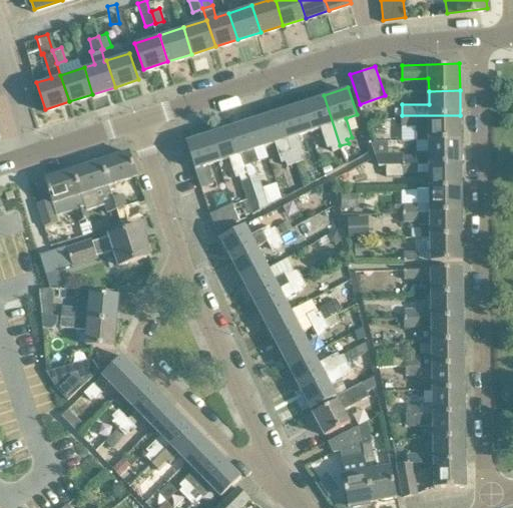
[(332,148),(340,145),(324,95),(300,103),(309,130),(321,126),(328,145),(331,144),(332,148)]
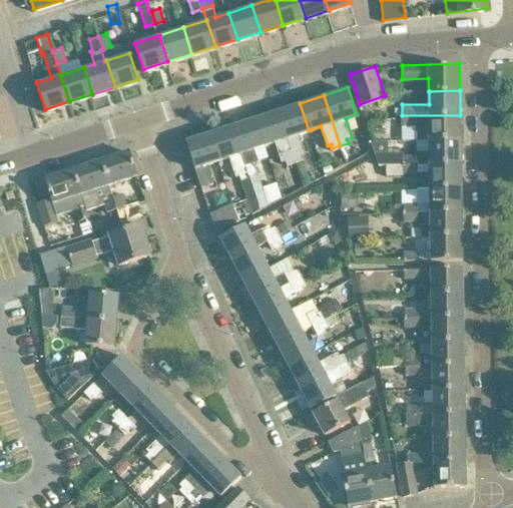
[(300,103),(277,110),(293,160),(296,159),(304,157),(302,153),(306,152),(300,133),(309,130),(300,103)]
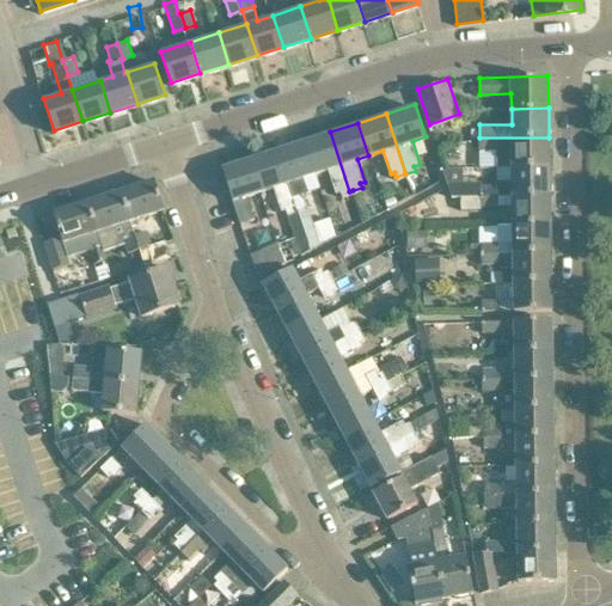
[(304,140),(313,172),(329,167),(334,182),(340,179),(343,194),(349,191),(330,132),(304,140)]
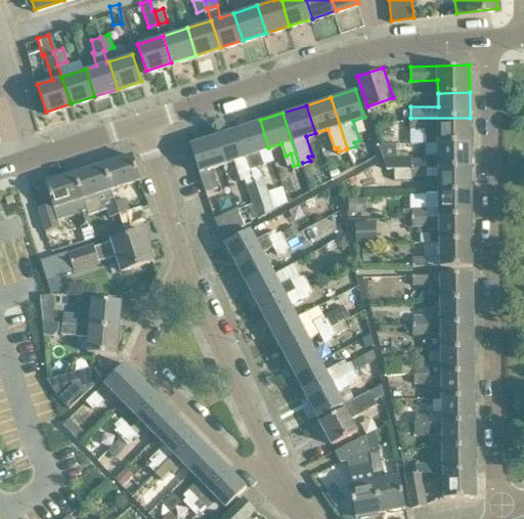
[(428,144),(470,142),(470,118),(410,118),(410,127),(428,127),(428,144)]
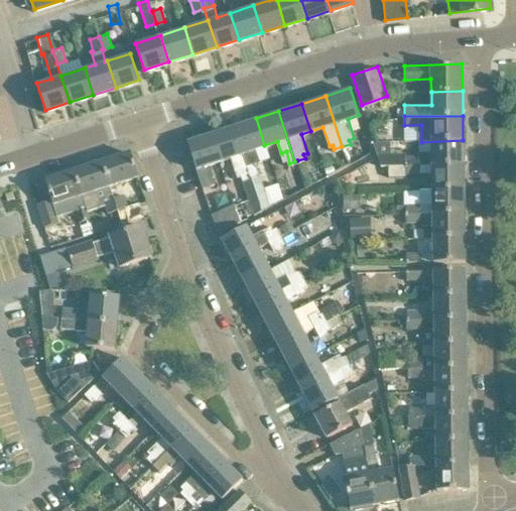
[(256,148),(264,145),(256,118),(233,126),(260,211),(261,211),(259,204),(267,202),(255,161),(260,160),(256,148)]
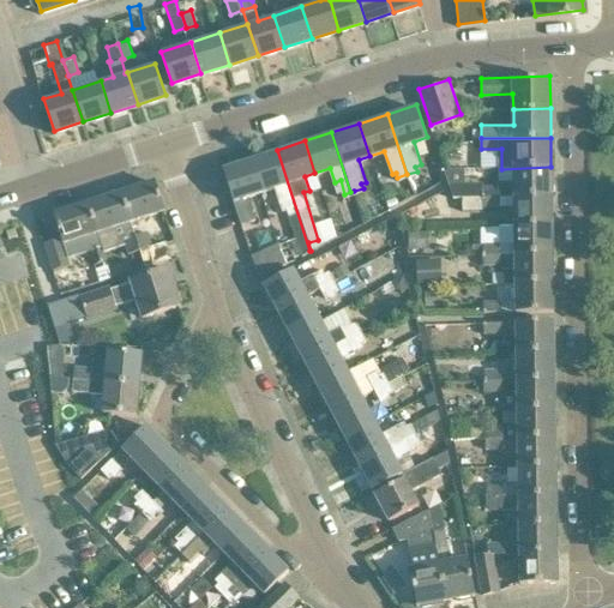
[(284,262),(309,251),(277,150),(251,158),(260,191),(274,186),(282,210),(287,208),(288,214),(287,214),(296,241),(289,244),(287,239),(277,241),(284,262)]
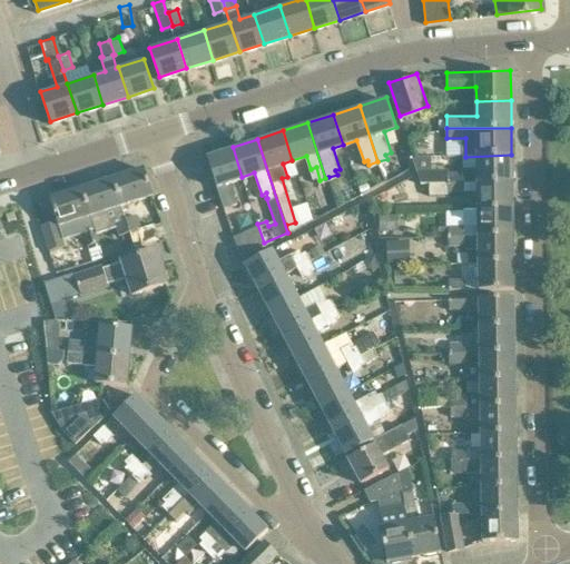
[(231,180),(242,177),(233,147),(207,155),(224,206),(237,201),(231,180)]
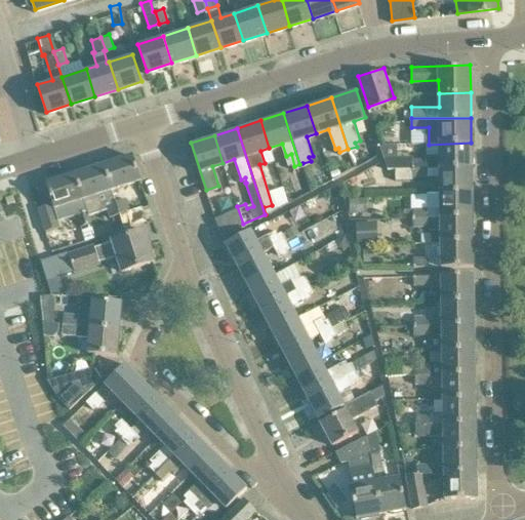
[(440,169),(472,168),(472,144),(439,145),(439,153),(426,154),(426,156),(412,156),(412,154),(397,154),(397,146),(380,146),(387,167),(411,166),(411,169),(427,169),(427,166),(440,166),(440,169)]
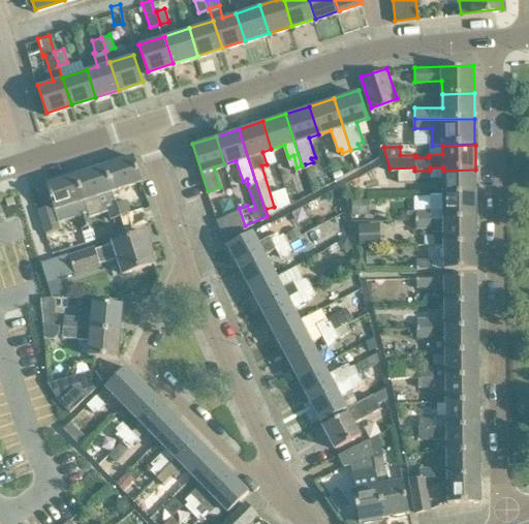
[(104,164),(112,189),(142,179),(134,155),(104,164)]
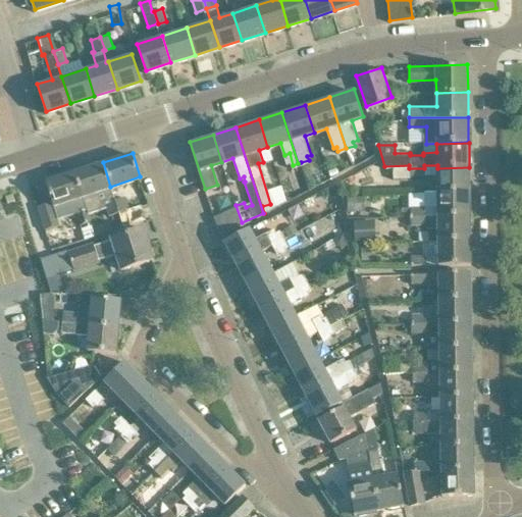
[(107,215),(118,211),(114,199),(110,187),(103,162),(75,171),(87,207),(88,211),(105,206),(107,215)]
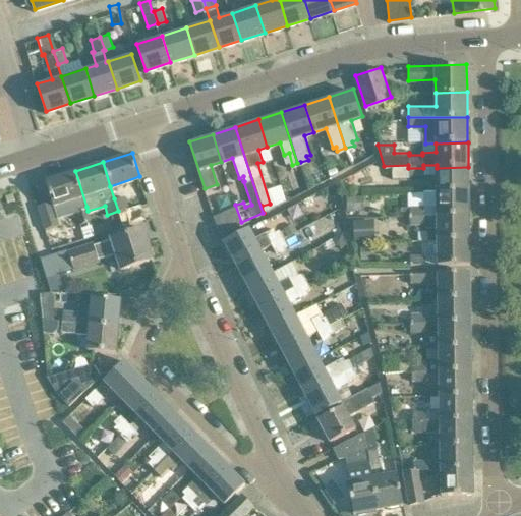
[(423,191),(468,190),(468,167),(437,168),(437,188),(423,188),(423,191)]
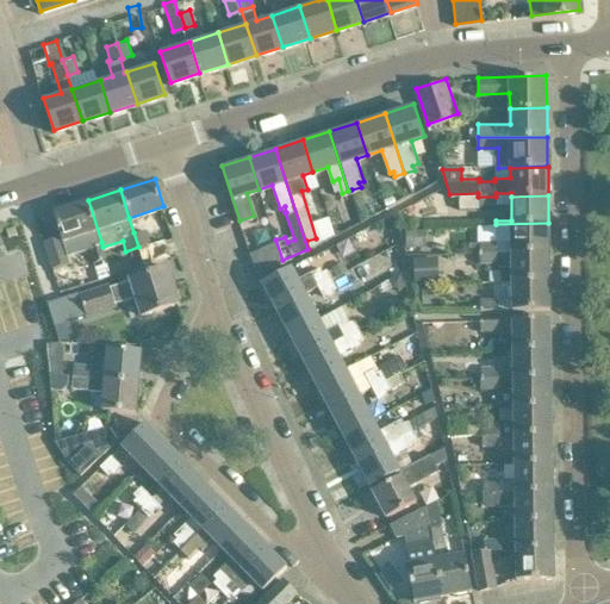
[(67,253),(88,247),(101,242),(88,200),(54,211),(61,234),(67,253)]
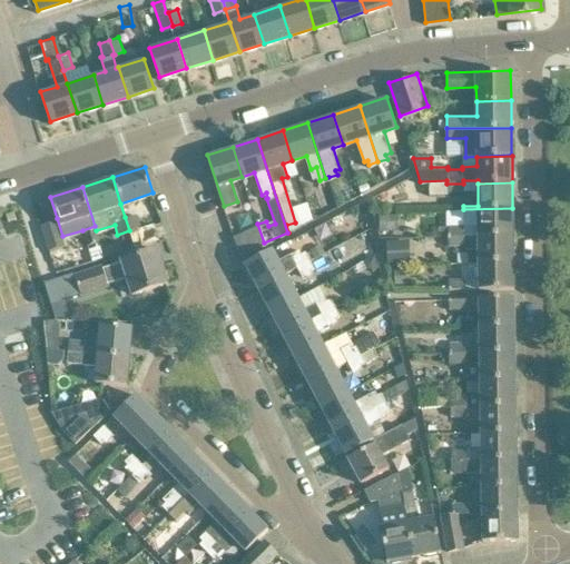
[(312,214),(328,208),(323,190),(306,195),(312,214)]
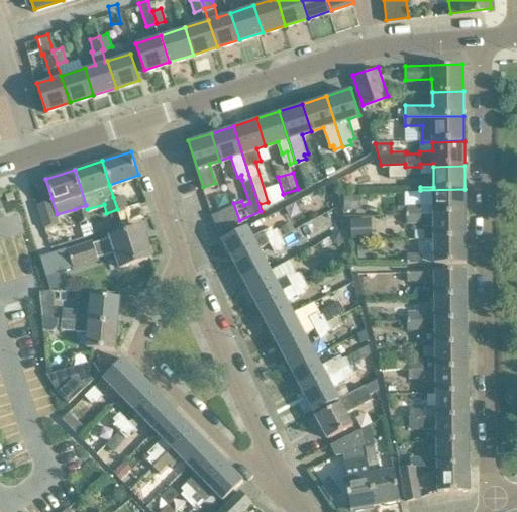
[(406,214),(466,213),(464,189),(420,190),(420,202),(406,202),(406,214)]
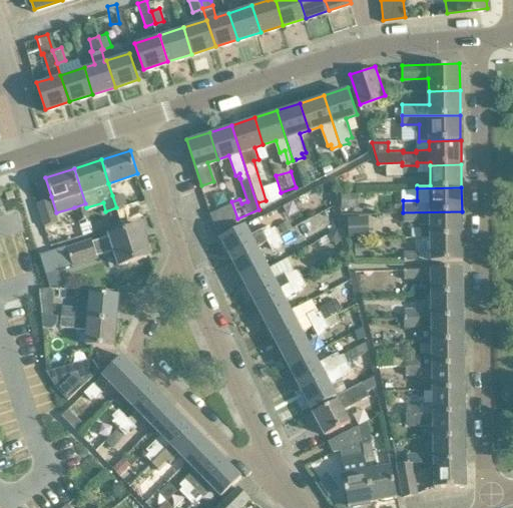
[(341,189),(341,203),(359,203),(359,189),(341,189)]
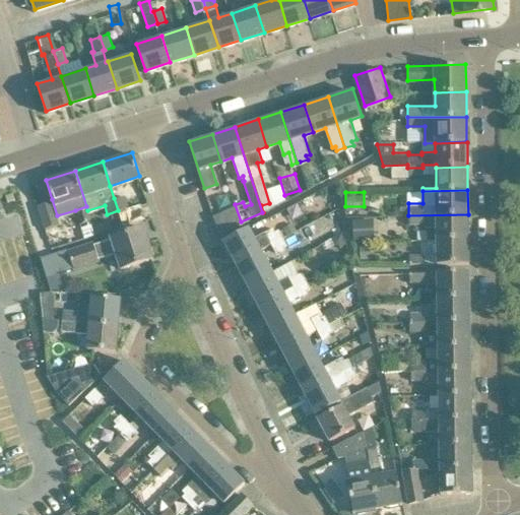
[(123,227),(129,224),(128,221),(144,216),(140,203),(128,206),(124,194),(114,198),(118,210),(123,227)]
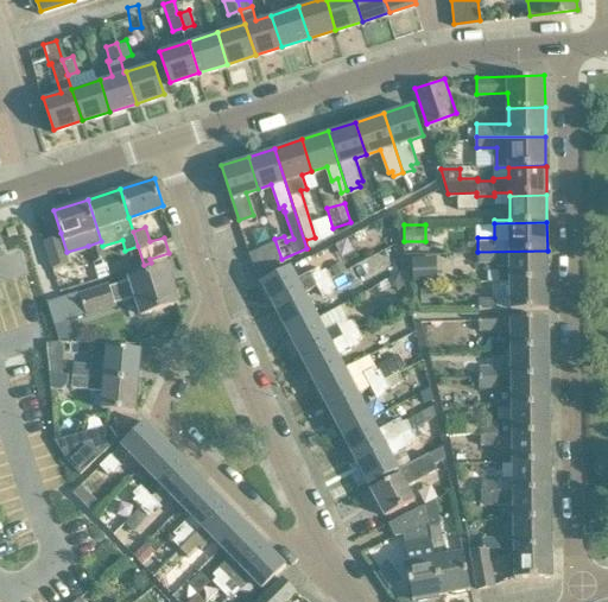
[(65,253),(67,252),(61,233),(43,238),(51,265),(68,260),(65,253)]
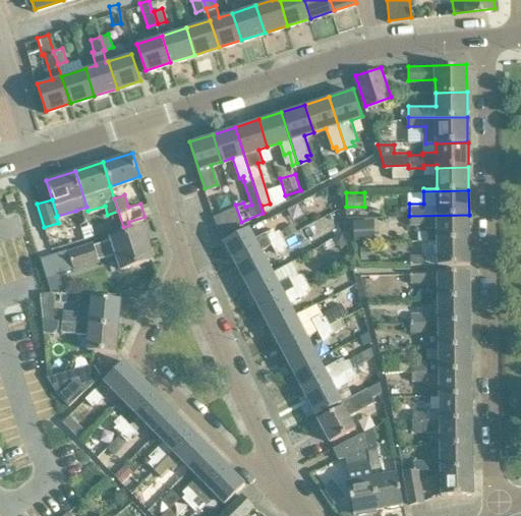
[(221,232),(241,222),(235,205),(213,215),(221,232)]
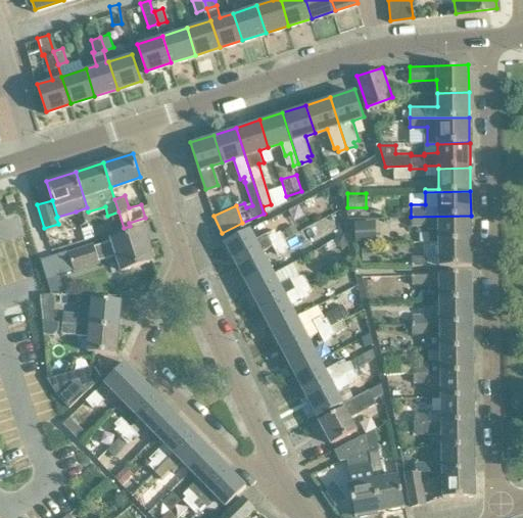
[(91,220),(88,212),(87,207),(76,212),(80,223),(91,220)]
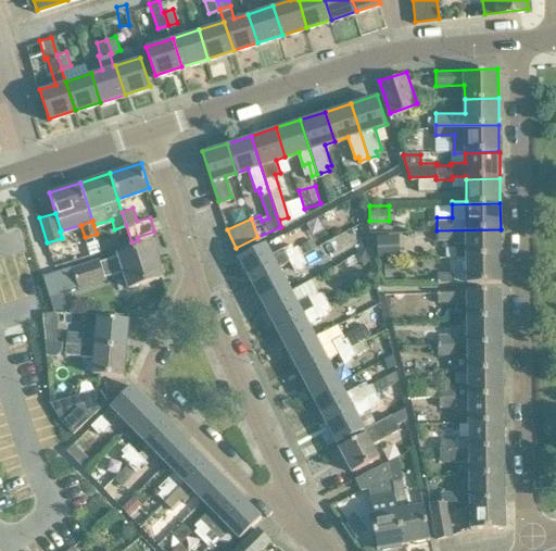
[(467,254),(501,254),(501,229),(437,230),(437,238),(452,238),(452,240),(466,240),(467,254)]
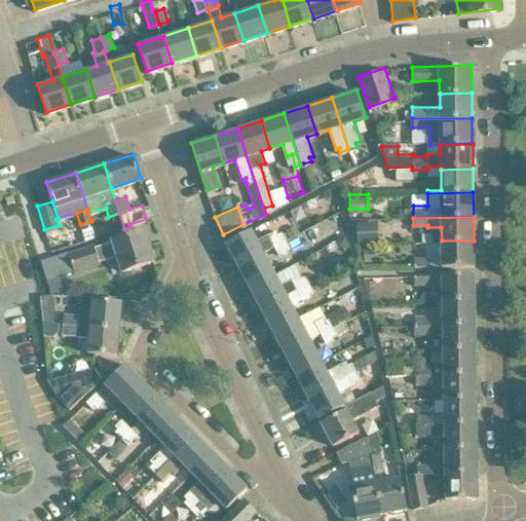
[(357,242),(378,240),(377,219),(355,220),(357,242)]
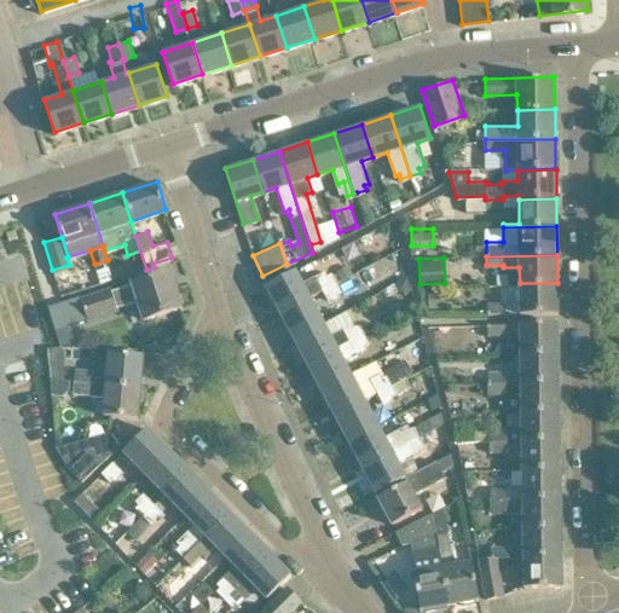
[(346,259),(333,267),(347,290),(362,283),(346,259)]
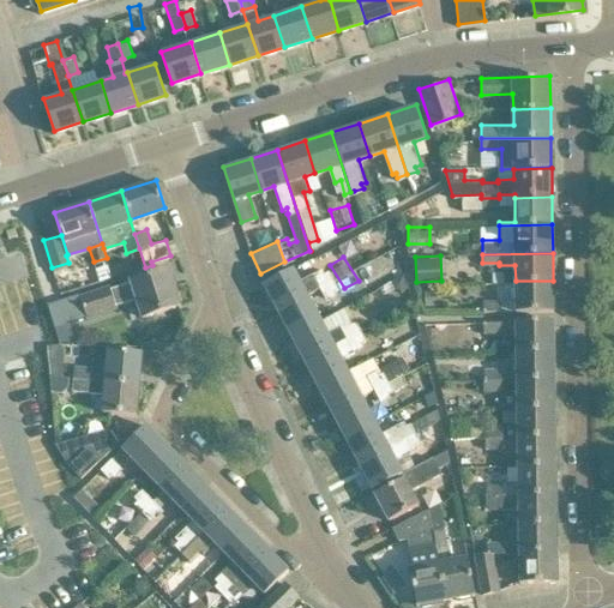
[(82,296),(86,309),(89,315),(118,306),(116,304),(137,296),(143,314),(180,302),(168,268),(155,272),(152,265),(145,268),(119,276),(121,284),(82,296)]
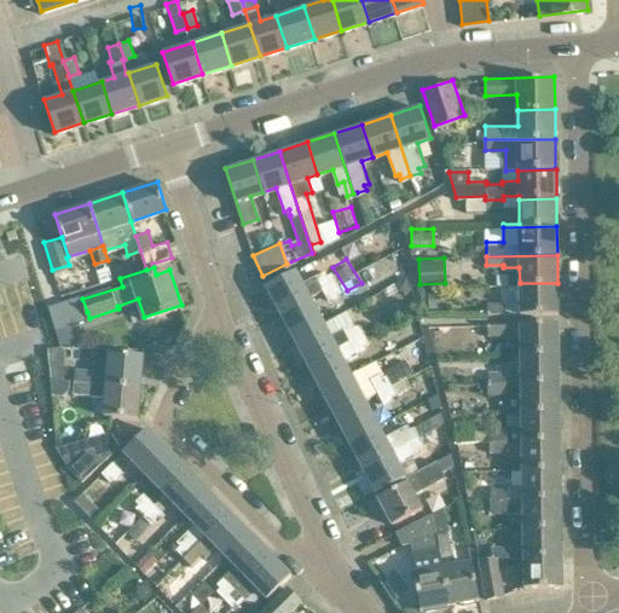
[(310,294),(322,288),(336,281),(331,272),(327,273),(324,270),(304,281),(296,269),(266,284),(279,311),(310,294)]
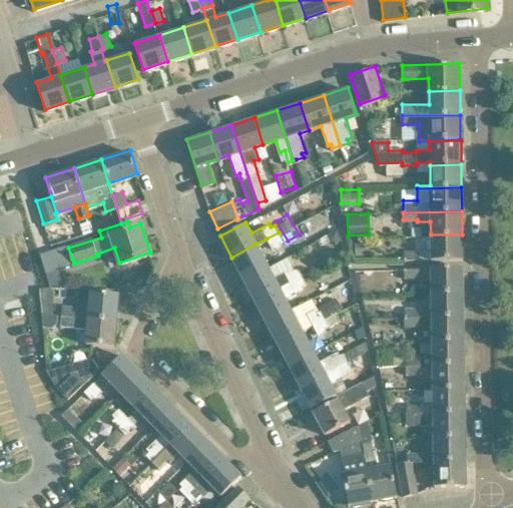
[(332,242),(342,237),(337,227),(327,232),(332,242)]
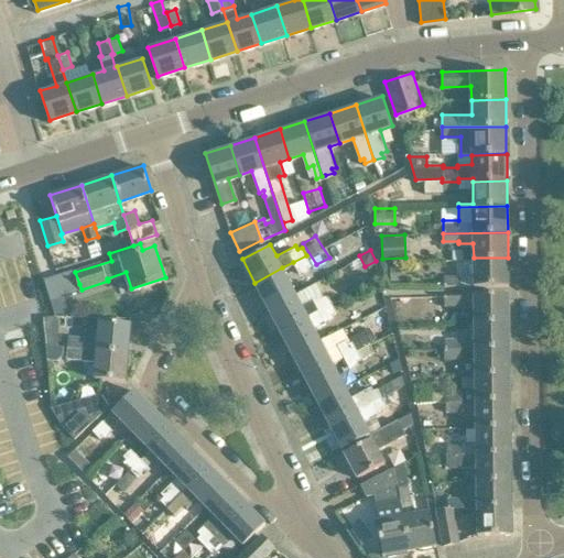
[(306,255),(293,262),(300,274),(308,270),(306,265),(311,263),(306,255)]
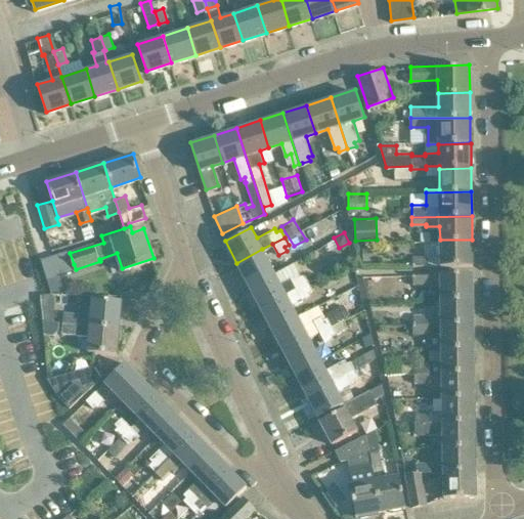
[(472,240),(440,240),(440,254),(411,254),(412,265),(472,264),(472,240)]
